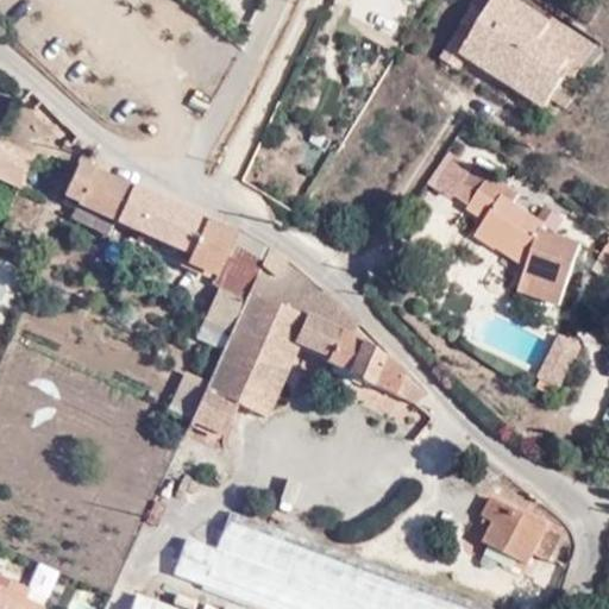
[(485,68),(508,83),(547,25),(509,0),(495,0),(485,14),(475,8),(440,60),(459,71),(469,58),(485,68)]
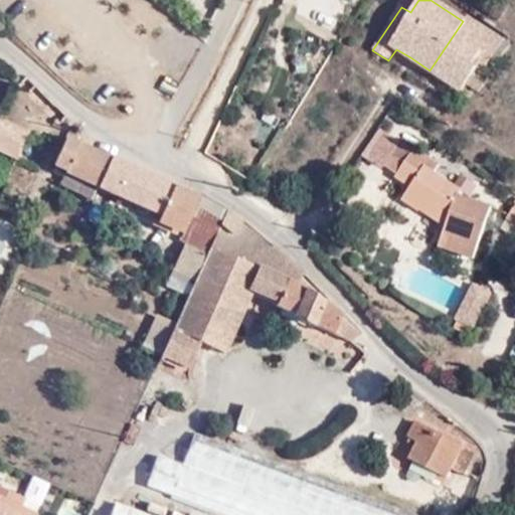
[(410,12),(418,0),(401,0),(399,5),(401,7),(410,12)]
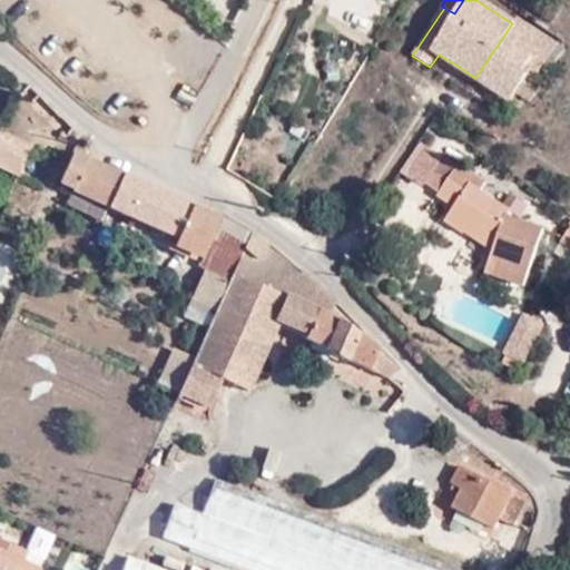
[(533,0),(529,8),(551,22),(560,8),(548,0),(533,0)]
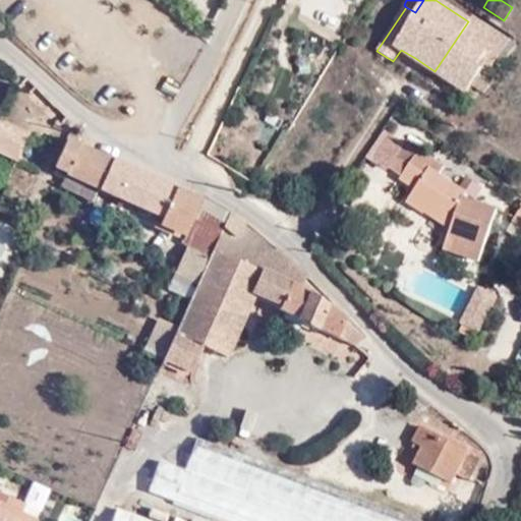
[(472,85),(485,93),(489,88),(476,79),(485,64),(493,68),(496,62),(509,43),(471,17),(468,21),(435,71),(468,93),(472,85)]
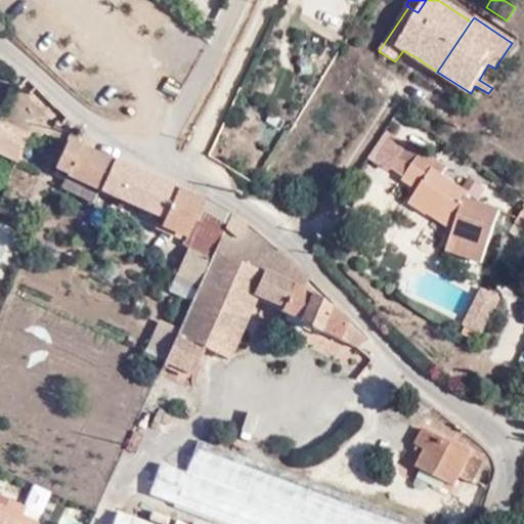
[(506,66),(519,47),(512,43),(498,62),(506,66)]
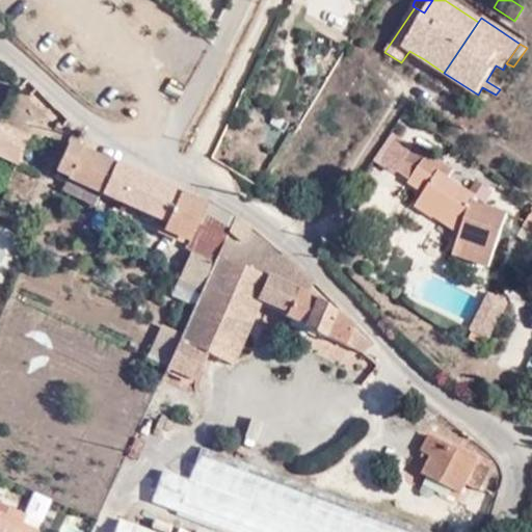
[(68,120),(28,79),(21,86),(22,87),(19,91),(38,113),(42,111),(53,123),(58,120),(62,125),(68,120)]
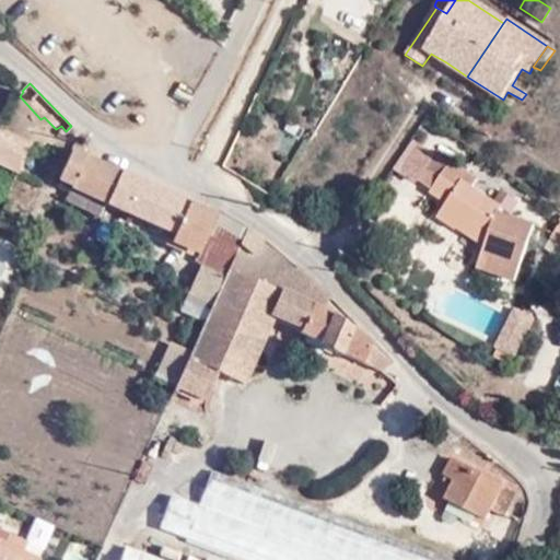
[(27,143),(0,131),(0,164),(15,171),(27,143)]
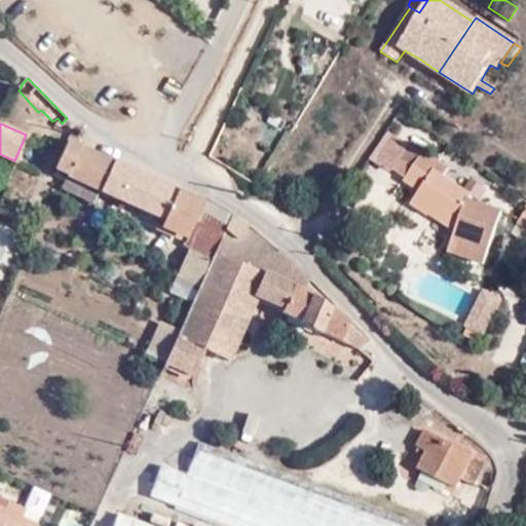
[(77,137),(73,136),(71,134),(54,170),(101,190),(113,162),(75,145),(77,137)]
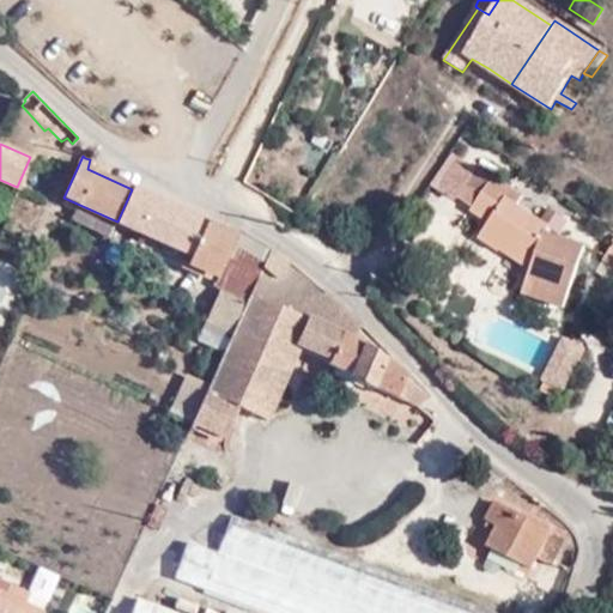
[(32,158),(30,157),(17,187),(19,188),(32,158)]
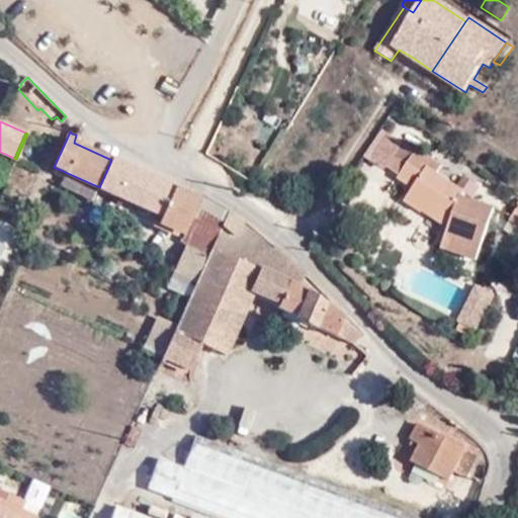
[(419,213),(421,211),(426,202),(449,219),(446,228),(439,247),(475,259),(492,208),(458,196),(460,192),(433,174),(438,166),(414,149),(411,153),(399,144),(382,169),(396,178),(395,179),(410,189),(402,202),(419,213)]
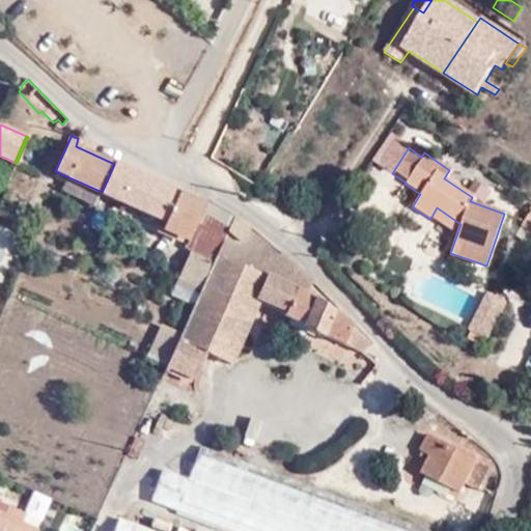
[(205,205),(114,164),(102,192),(165,222),(164,226),(191,238),(205,205)]
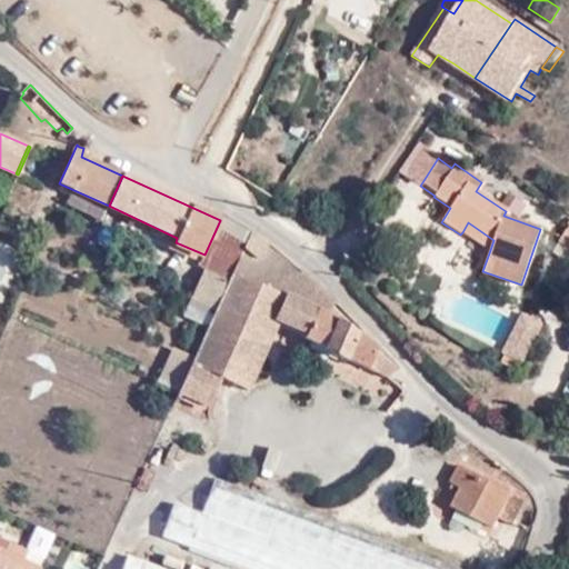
[(251,233),(220,220),(205,255),(205,272),(229,282),(251,233)]
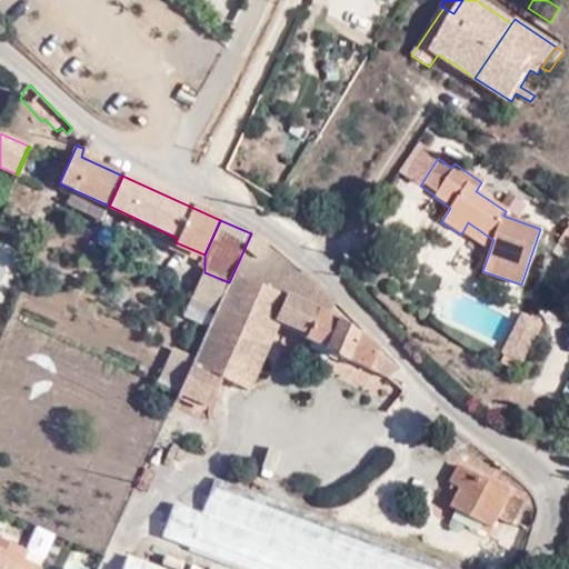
[(468,222),(462,232),(490,250),(493,240),(468,222)]
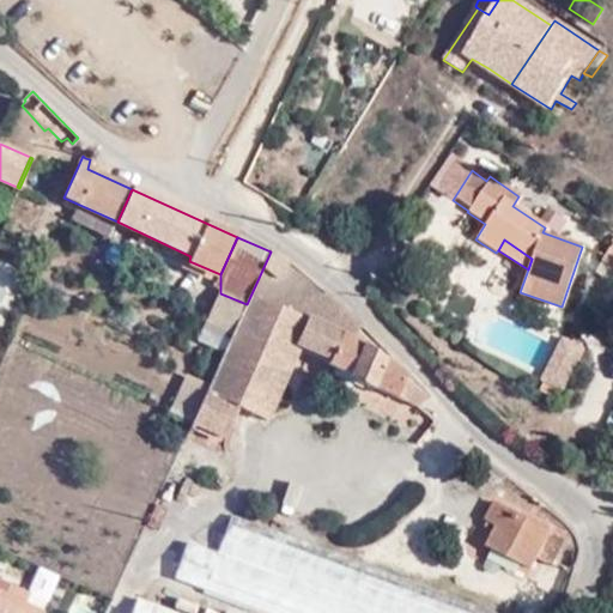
[(612,240),(600,260),(612,267),(612,240)]
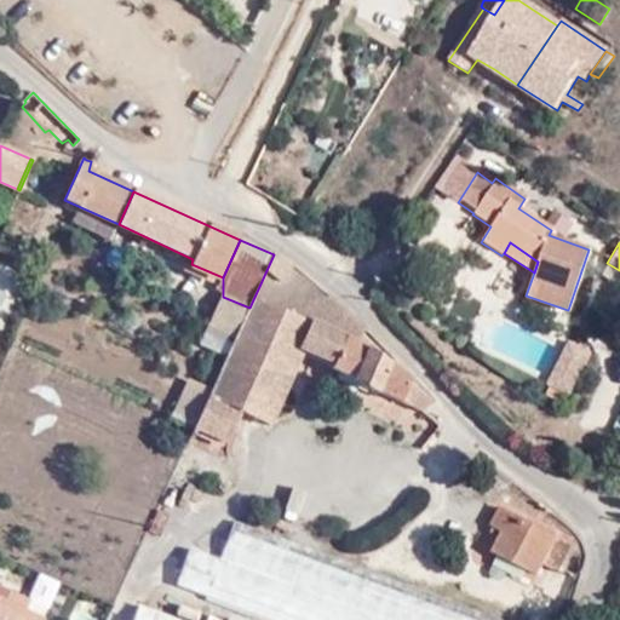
[(323,299),(274,254),(250,308),(236,338),(234,343),(223,367),(195,428),(225,442),(241,411),(270,424),(305,344),(314,348),(311,352),(334,363),(332,372),(424,412),(430,401),(409,382),(367,349),(357,344),(366,329),(343,309),(329,294),(323,299)]
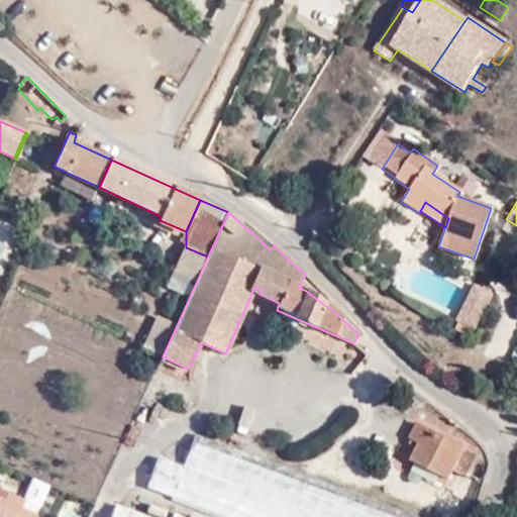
[(186,247),(176,271),(197,282),(208,256),(186,247)]
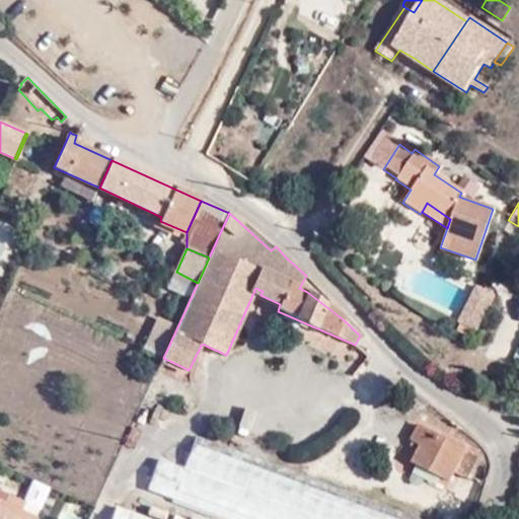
[(198,283),(176,272),(173,278),(196,287),(198,283)]
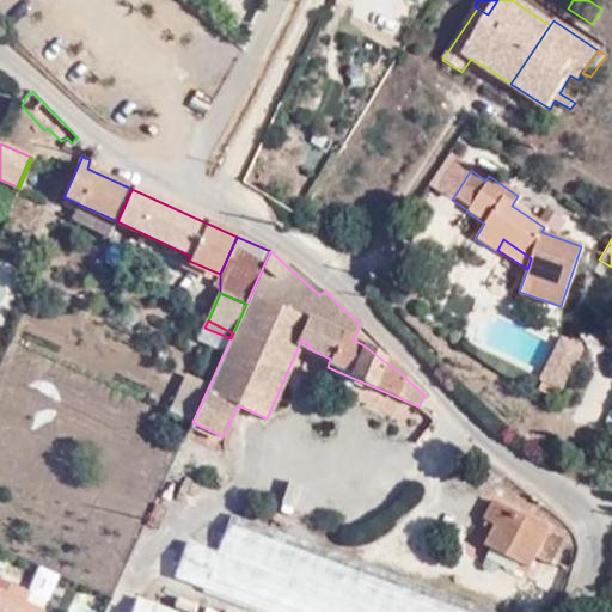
[(539,379),(540,380),(556,387),(560,389),(580,348),(561,338),(539,379)]
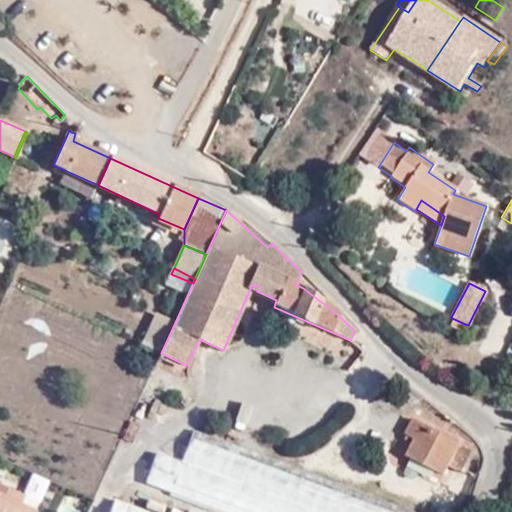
[(465,324),(452,318),(448,325),(461,332),(465,324)]
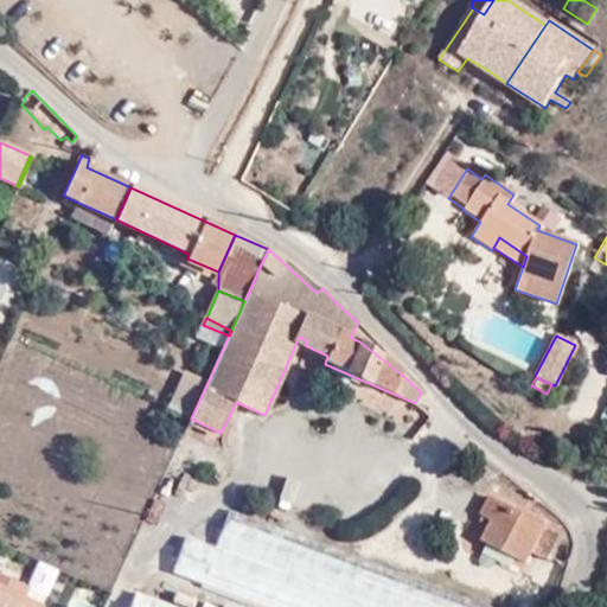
[(445,471),(458,452),(451,447),(436,466),(445,471)]
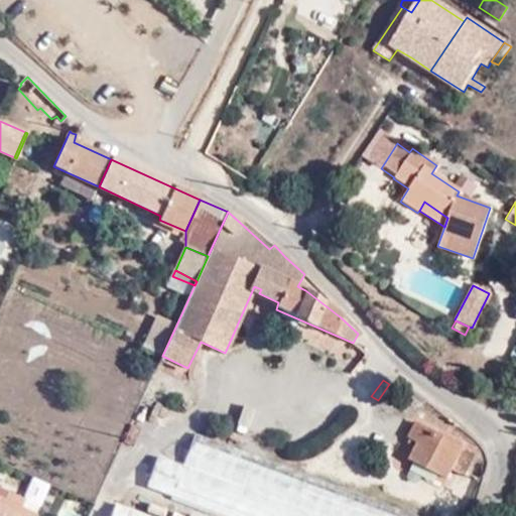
[(463,477),(474,454),(418,423),(411,436),(421,442),(413,461),(447,479),(452,471),(463,477)]
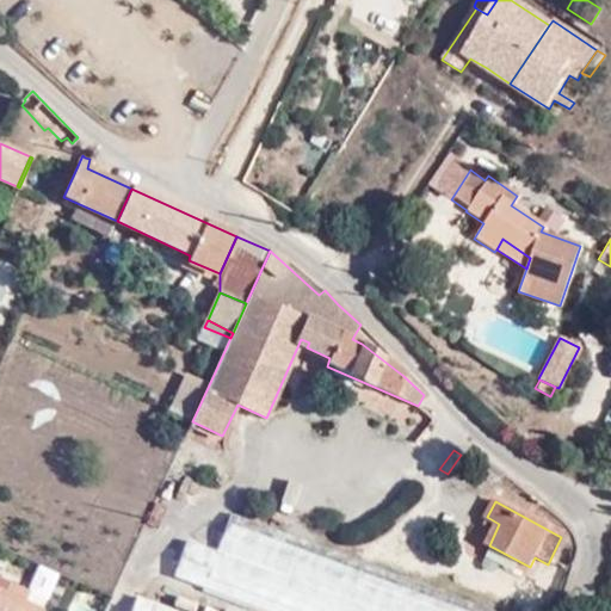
[(260,610),(493,610),(230,516),(216,551),(187,542),(172,579),(260,610)]
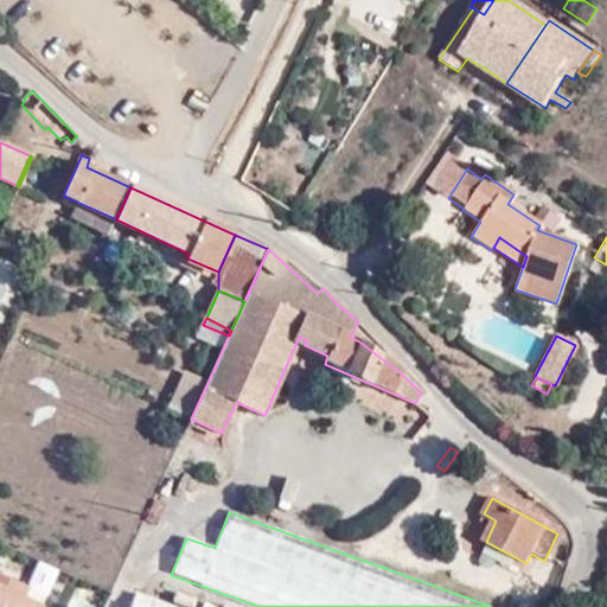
[(0,577),(0,590),(21,600),(25,590),(0,577)]
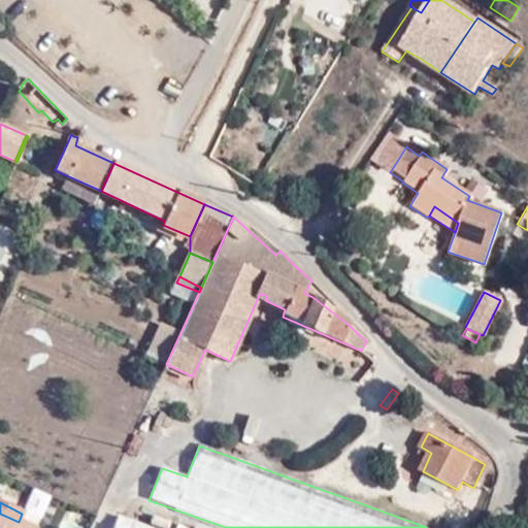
[(31,527),(19,522),(0,514),(0,527),(31,527)]
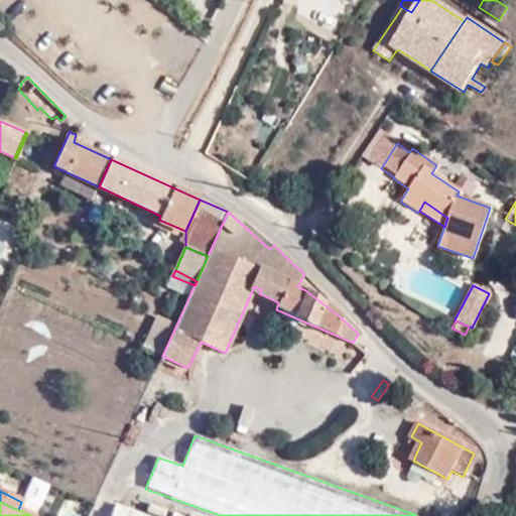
[(144,515),(115,505),(111,515),(144,515)]
